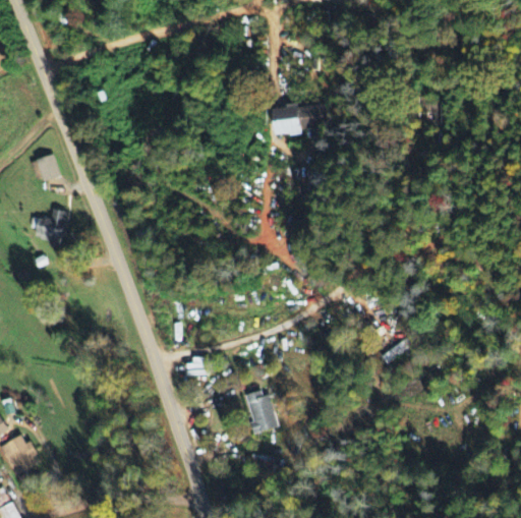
[(274,107),(277,135),(302,132),(302,128),(329,125),(327,104),(298,106),(298,104),(274,107)]
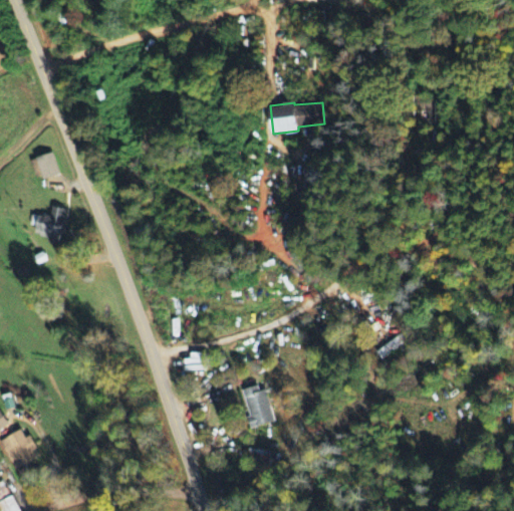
[(41,178),(58,174),(53,152),(35,156),(41,178)]
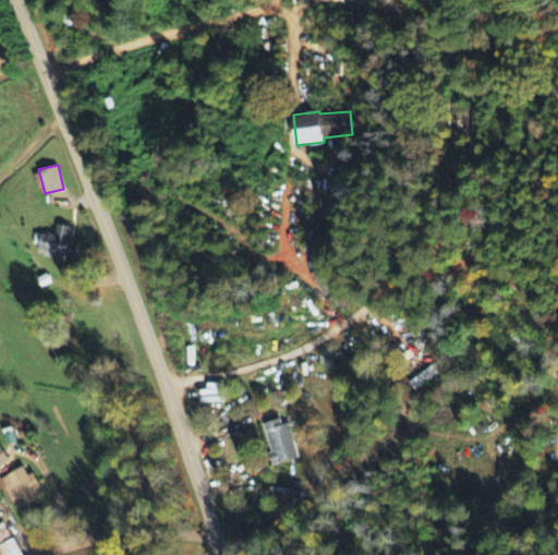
[(37,255),(67,261),(72,226),(56,222),(55,234),(40,231),(37,255)]
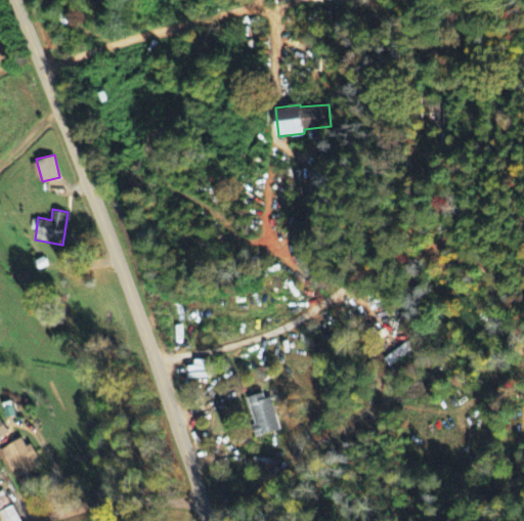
[(248,396),(255,423),(253,424),(256,436),(278,429),(268,391),(248,396)]
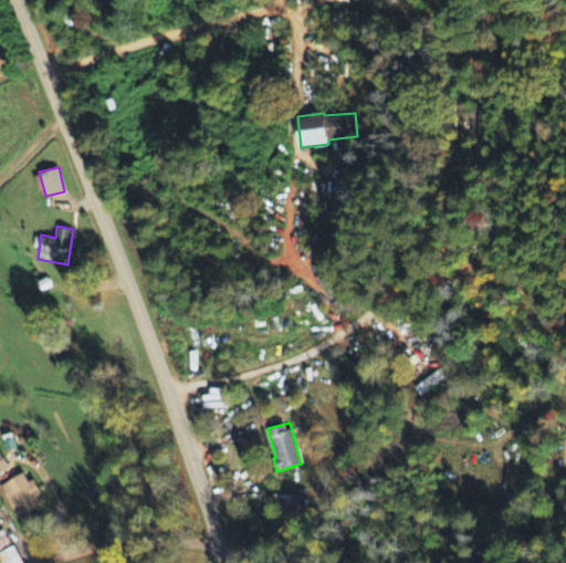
[(0,472),(10,467),(0,450),(0,472)]
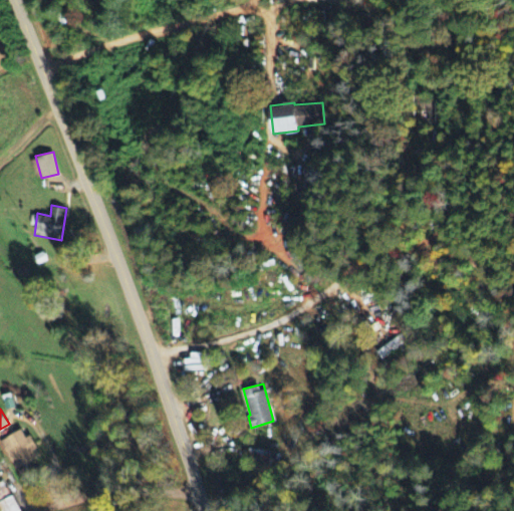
[(30,435),(26,437),(22,430),(0,439),(0,441),(12,469),(40,457),(30,435)]
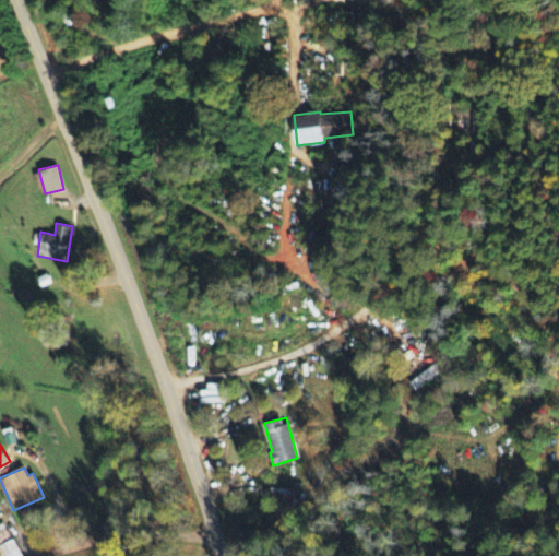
[(0,552),(1,555),(21,555),(15,539),(0,543),(0,552)]
